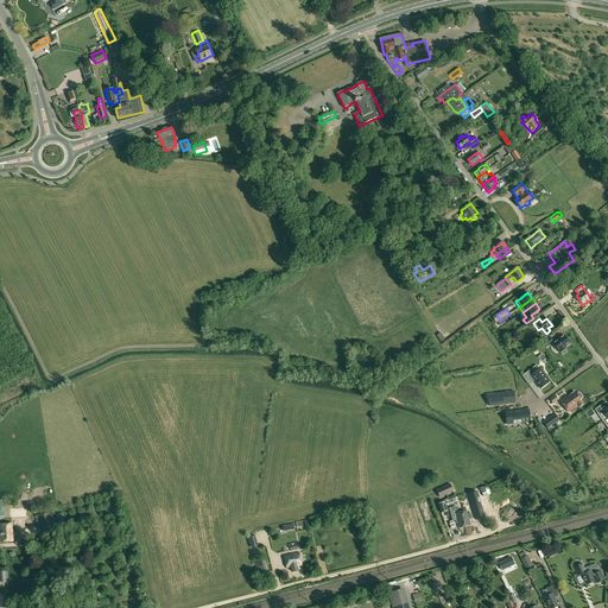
[(561,352),(561,353),(567,348),(571,344),(565,336),(555,343),(561,352)]
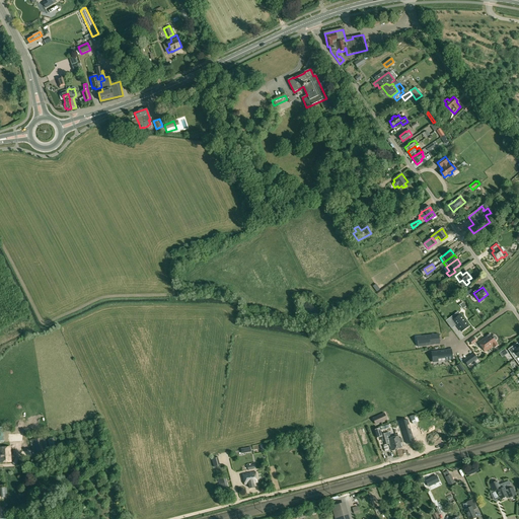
[(430,291),(443,308),(446,306),(437,294),(436,295),(432,289),(430,291)]
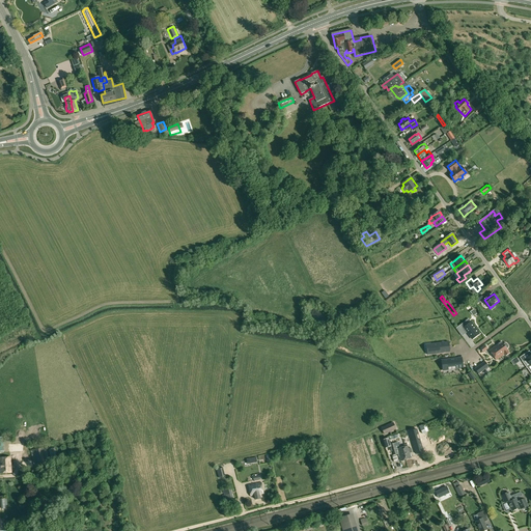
[(463,329),(472,341),(475,341),(480,335),(470,322),(463,329)]
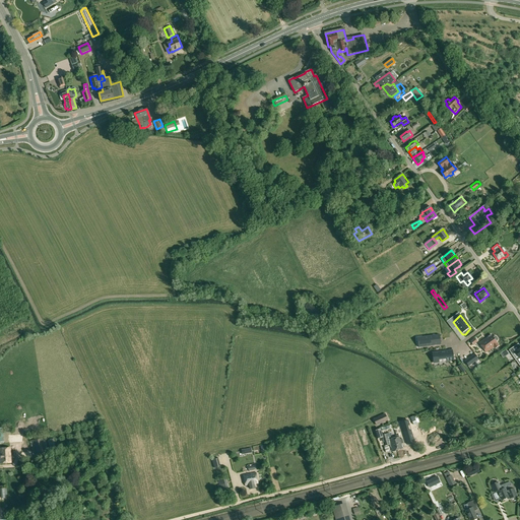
[(418,346),(441,343),(440,333),(417,336),(418,346)]
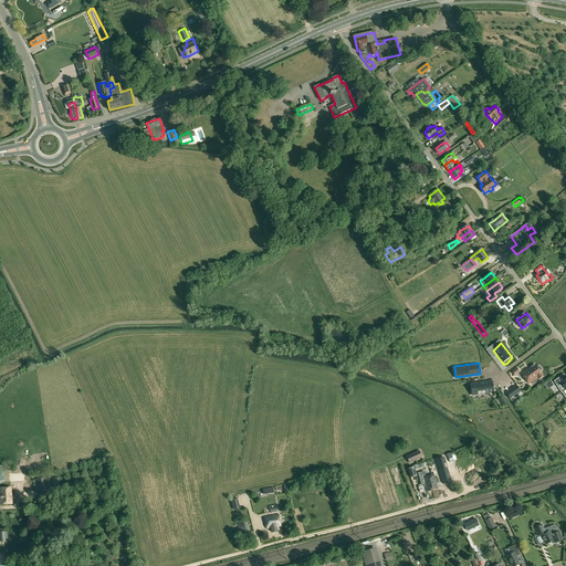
[(535,364),(526,370),(521,374),(528,383),(528,384),(537,378),(538,379),(543,377),(542,375),(540,371),(542,370),(542,368),(540,366),(538,366),(536,367),(535,364)]
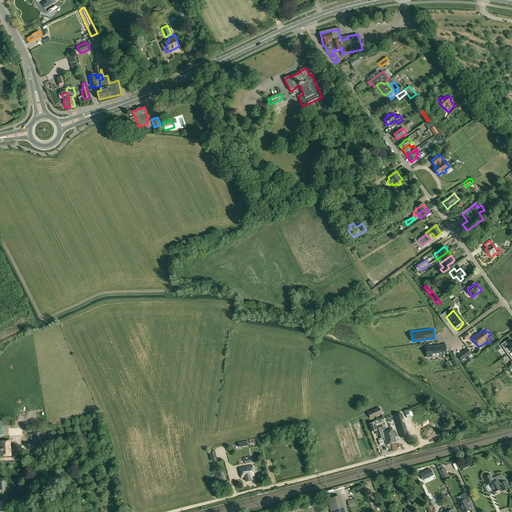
[(507,351),(511,347),(511,337),(507,341),(504,337),(497,342),(500,347),(503,345),(507,351)]
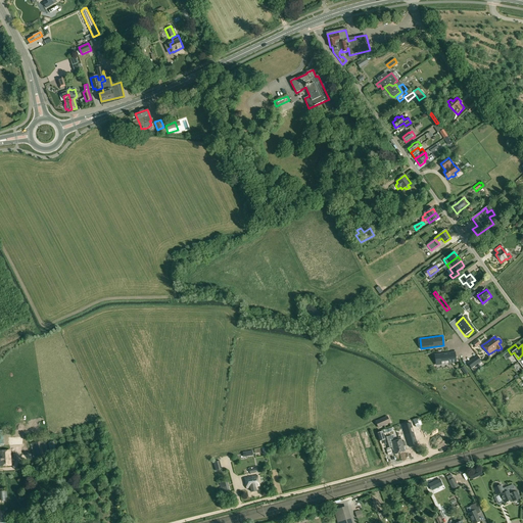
[(456,363),(455,351),(434,354),(436,365),(456,363)]
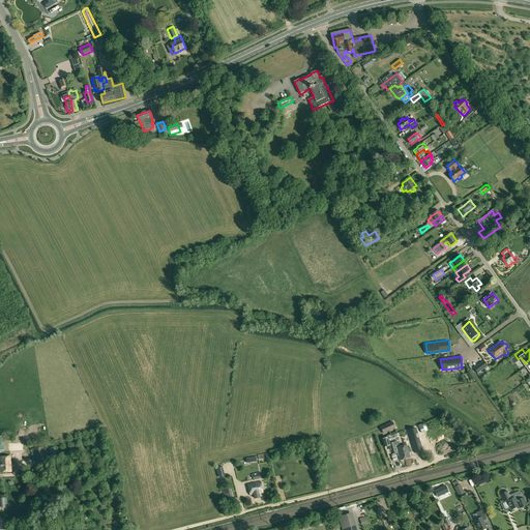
[(488,366),(483,361),(474,369),(477,374),(488,366)]
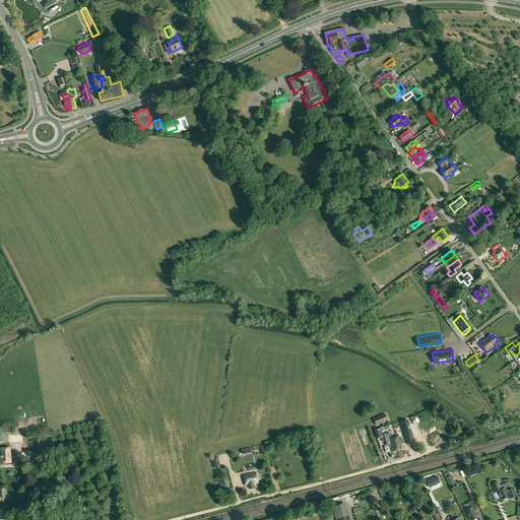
[(385,414),(374,419),(376,426),(388,420),(385,414)]
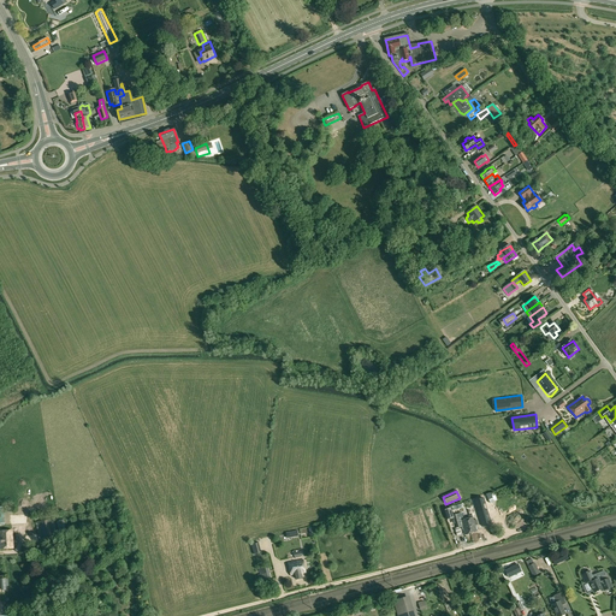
[(485,501),(475,504),(483,529),(492,527),(485,501)]
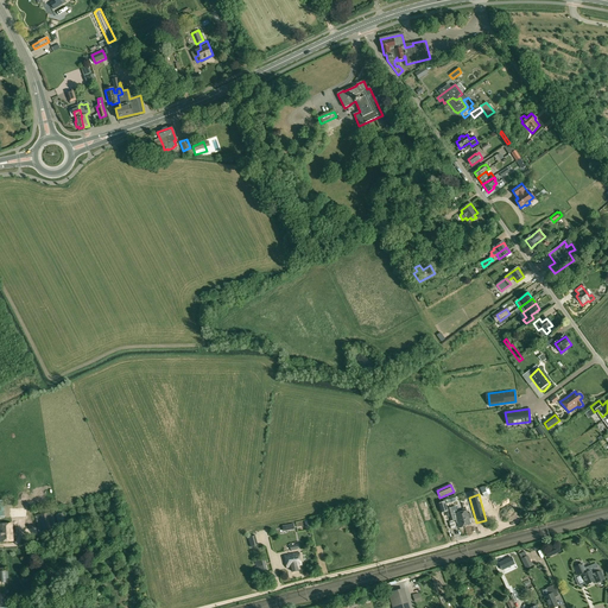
[(444,504),(438,506),(442,514),(448,512),(444,504)]
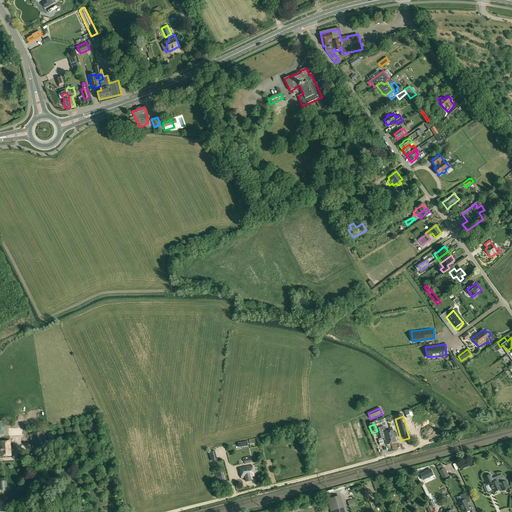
[(377,429),(379,439),(383,438),(383,440),(385,441),(386,444),(391,443),(391,439),(392,439),(390,431),(385,432),(385,431),(381,432),(380,428),(377,429)]
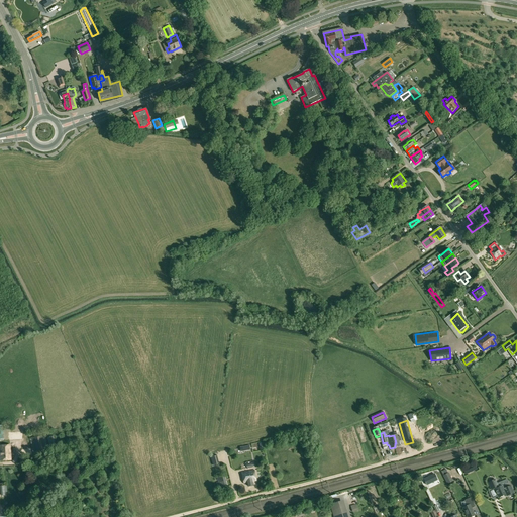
[(396,432),(393,433),(394,435),(396,443),(395,443),(395,447),(400,446),(399,441),(401,440),(400,436),(398,437),(396,432)]
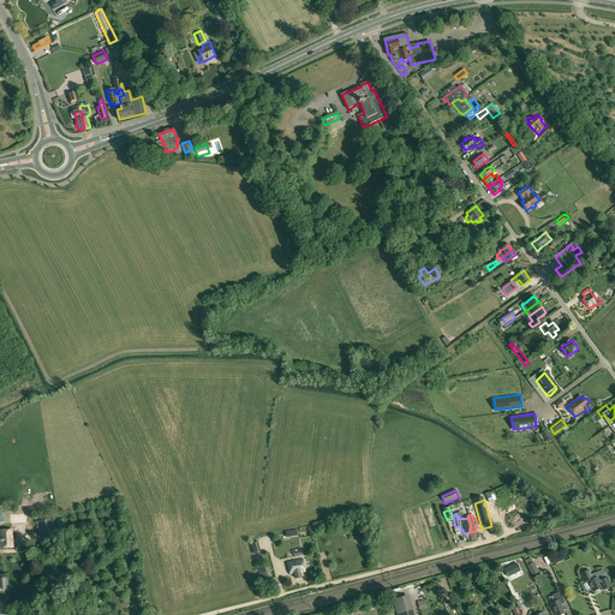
[(48,519),(41,521),(45,537),(52,536),(48,519)]
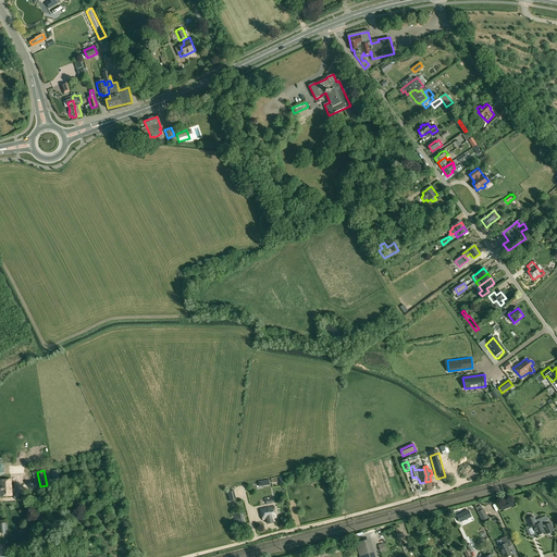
[(0,480),(0,491),(0,496),(12,496),(11,480),(0,480)]
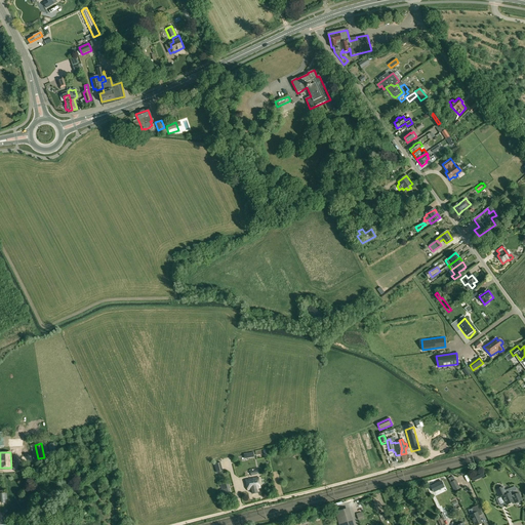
[(482,471),(475,475),(478,480),(485,476),(482,471)]
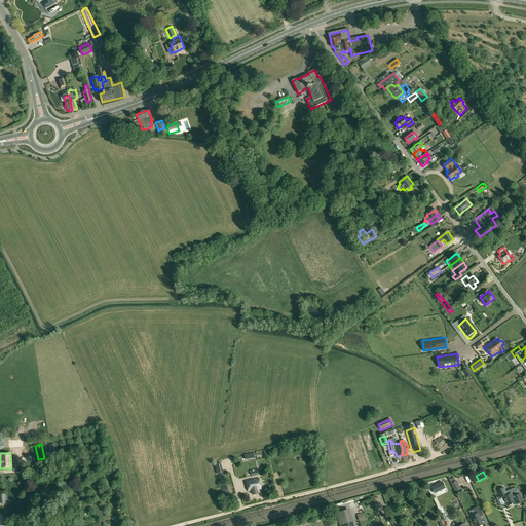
[(246,481),(248,491),(252,490),(253,494),(258,493),(257,489),(261,489),(259,479),(246,481)]
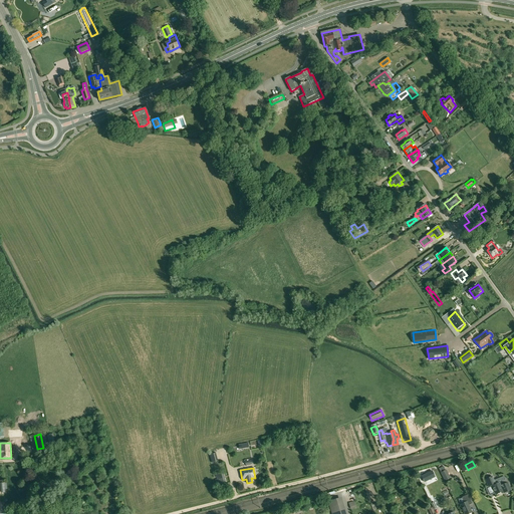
[(441,473),(445,481),(451,478),(446,470),(441,473)]
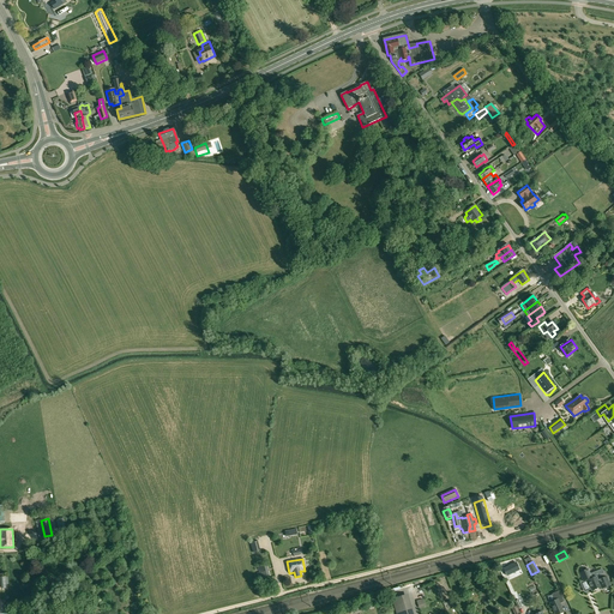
[(504,569),(507,576),(519,570),(516,563),(504,569)]
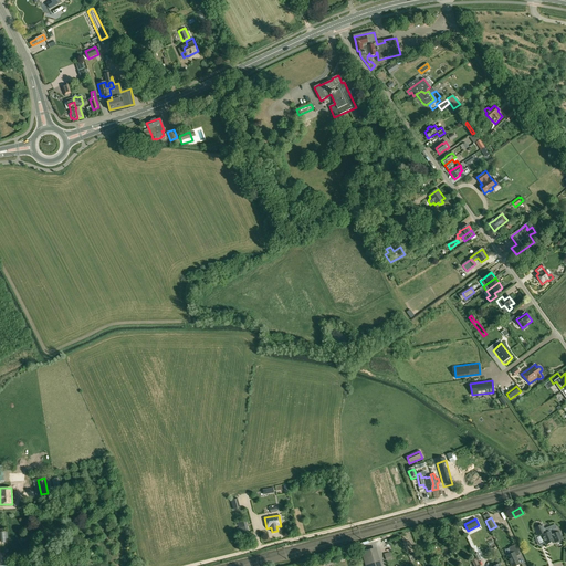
[(250,533),(247,521),(238,523),(241,535),(250,533)]
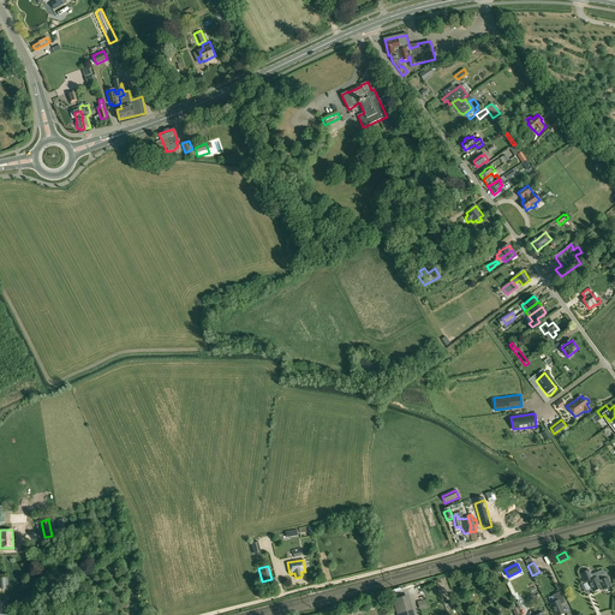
[(589,571),(580,574),(584,583),(589,580),(589,581),(592,591),(602,587),(602,590),(611,586),(608,578),(605,579),(604,575),(602,571),(591,574),(589,571)]
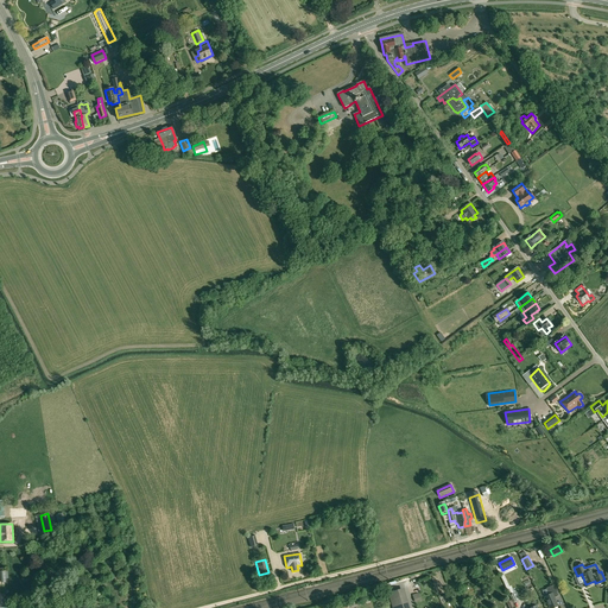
[(544,597),(549,607),(553,607),(558,606),(555,597),(558,596),(552,586),(546,588),(549,595),(544,597)]
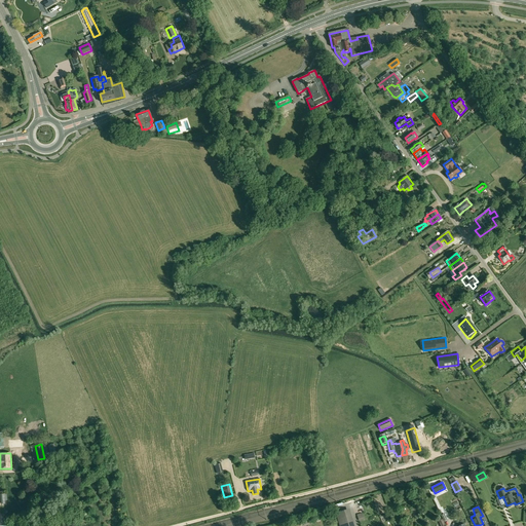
[(354,525),(349,509),(335,514),(339,525),(354,525)]
